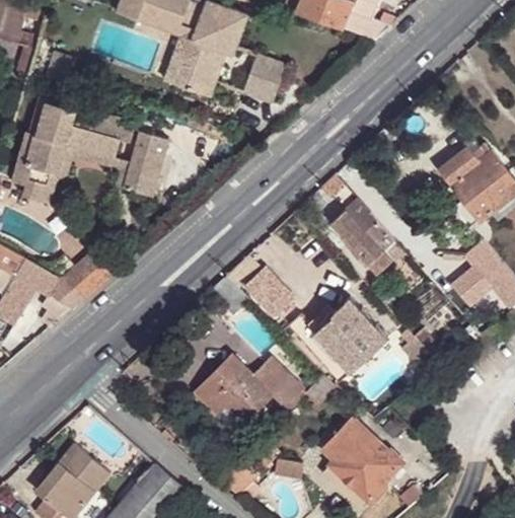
[(21,15),(24,5),(3,0),(0,0),(0,39),(18,46),(20,35),(24,19),(20,18),(21,15)]
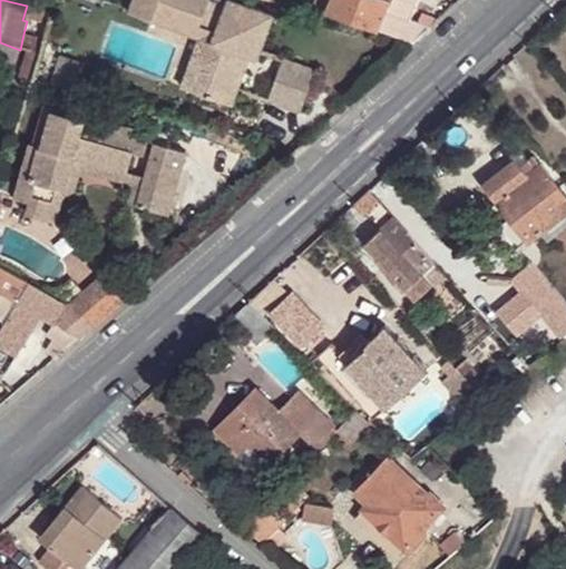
[(210,43),(225,0),(130,0),(126,11),(197,40),(178,87),(232,106),(237,91),(238,89),(250,59),(210,43)]
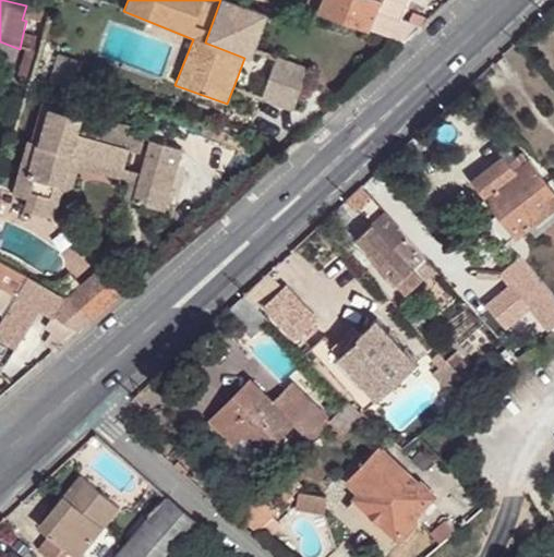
[(228,0),(220,0),(205,43),(244,58),(251,61),(255,50),(256,48),(268,14),(228,0)]
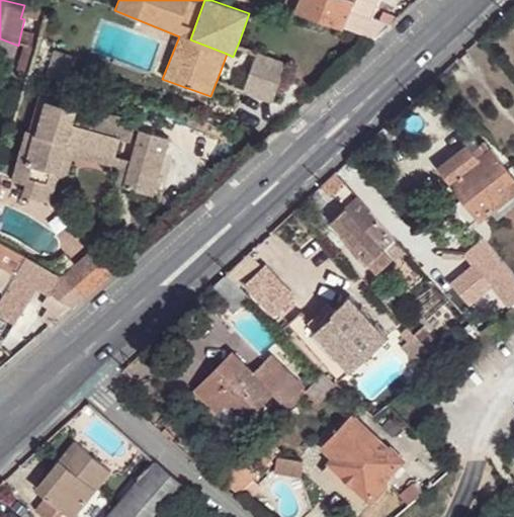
[(297,0),(285,0),(283,6),(293,10),(297,0)]
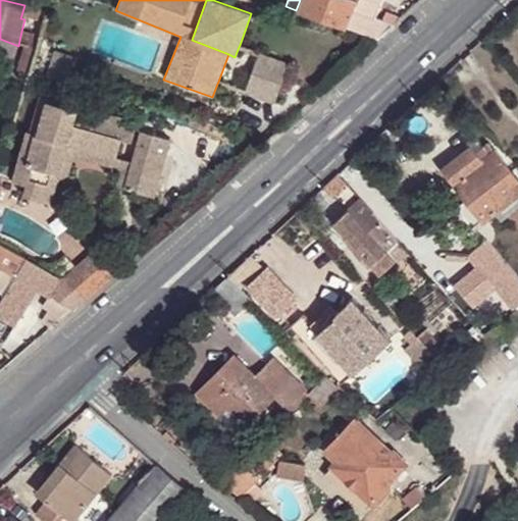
[(355,1),(352,0),(300,0),(296,10),(344,28),(355,1)]
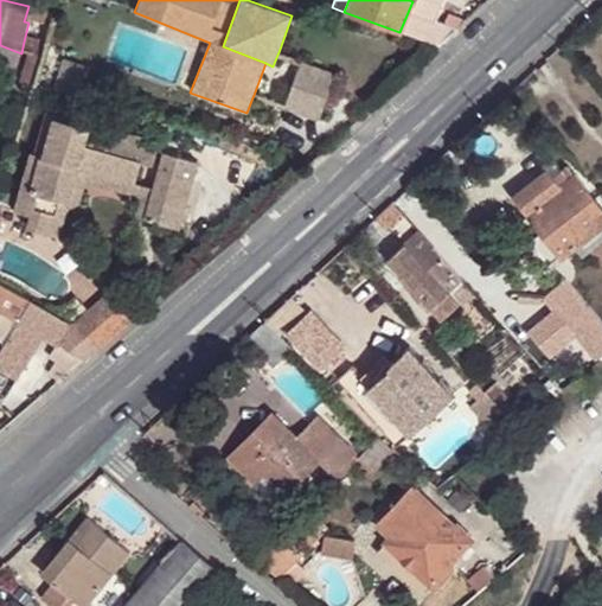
[(434,2),(427,0),(412,0),(412,1),(399,32),(433,44),(447,30),(426,21),(434,2)]
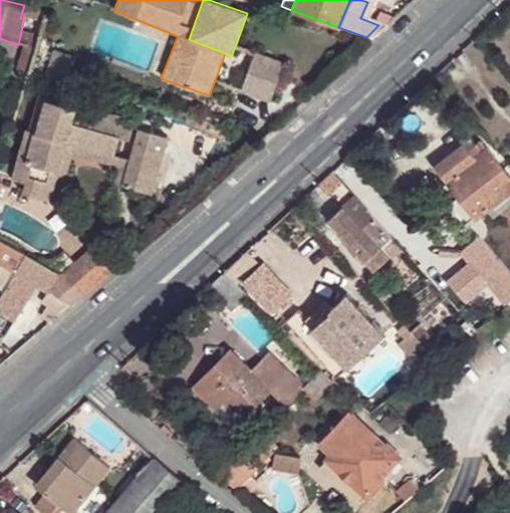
[(40,22),(44,11),(24,5),(21,15),(40,22)]
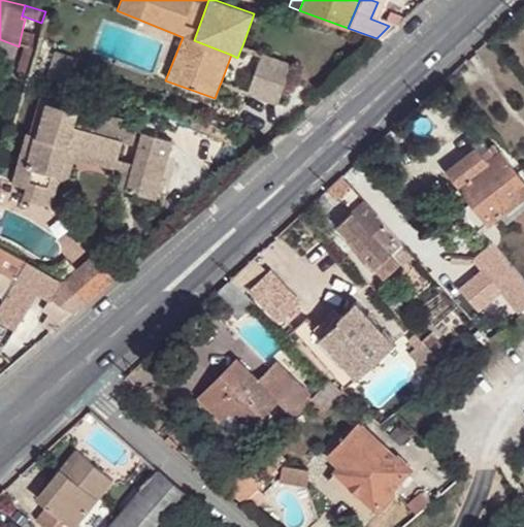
[(36,40),(41,23),(22,15),(21,19),(25,20),(21,36),(36,40)]
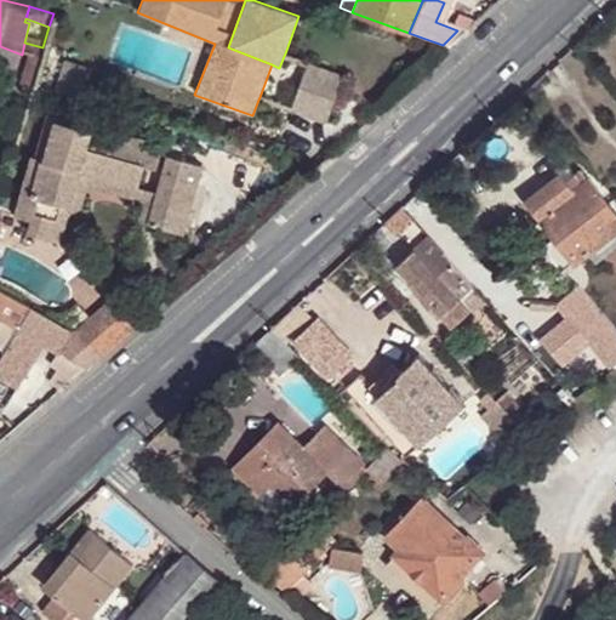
[(39,60),(43,47),(24,43),(22,55),(27,57),(39,60)]
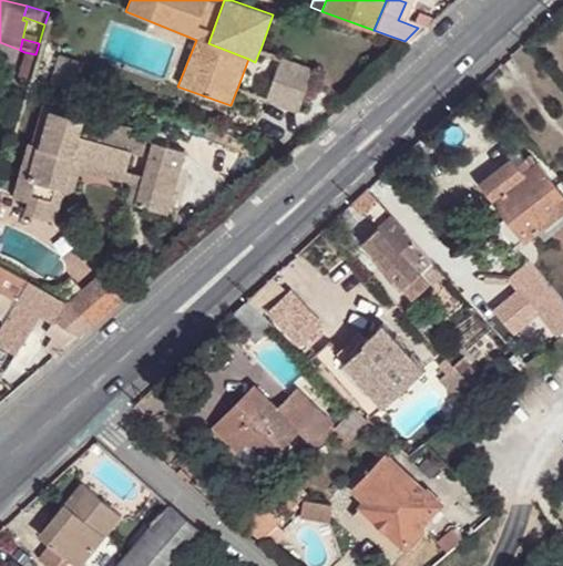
[(282,58),(260,49),(259,51),(282,60),(282,58)]
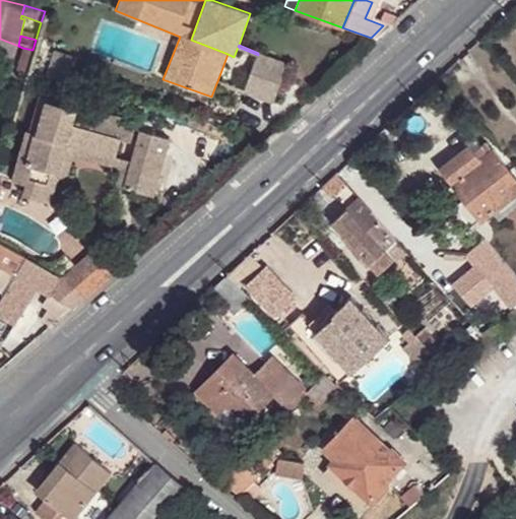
[(25,74),(33,50),(22,48),(15,71),(25,74)]
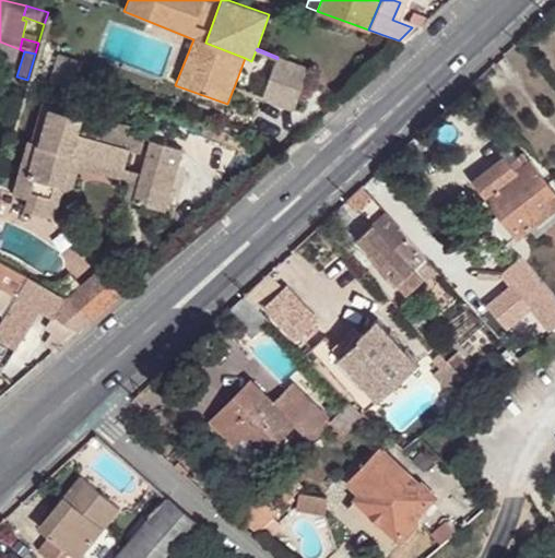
[(58,56),(49,83),(74,91),(83,63),(58,56)]
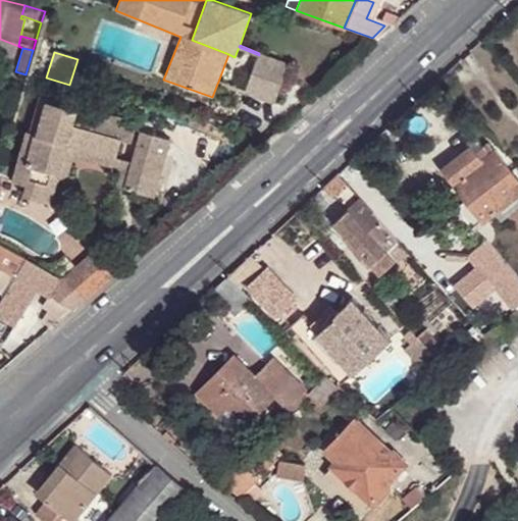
[(289,63),(259,53),(259,55),(245,91),(244,94),(273,105),(289,63)]
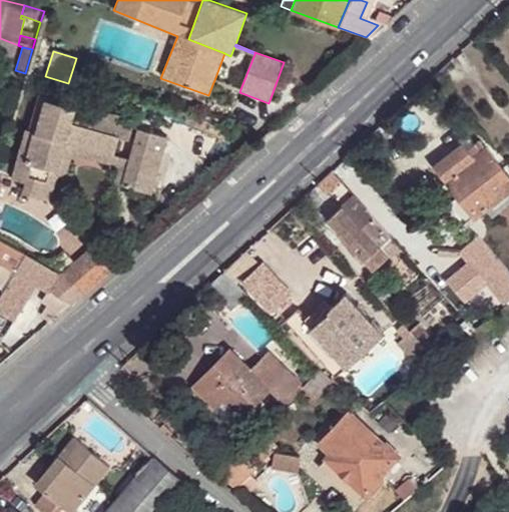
[(240,89),(214,80),(213,82),(239,92),(240,89)]
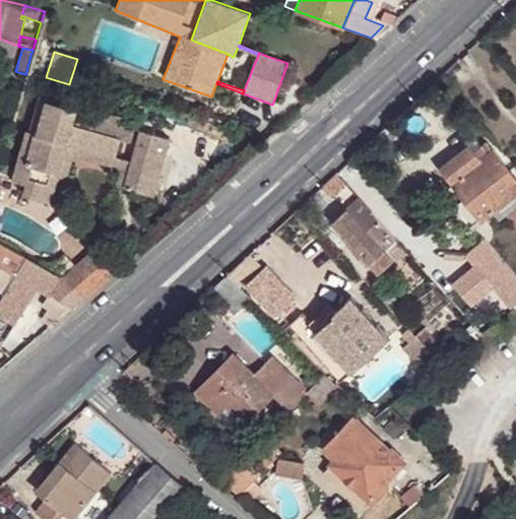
[(56,104),(74,109),(76,105),(77,100),(54,92),(52,99),(57,100),(56,104)]
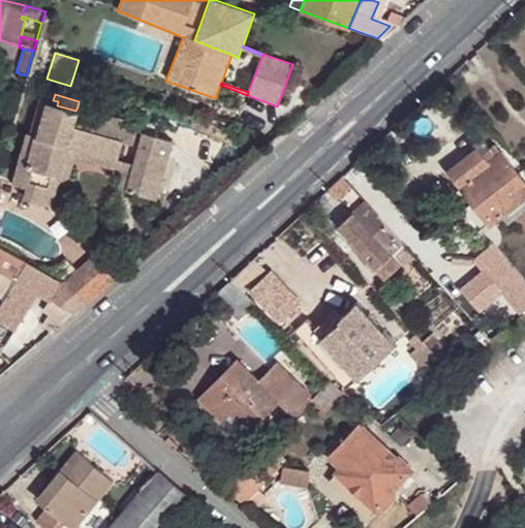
[(52,206),(69,147),(80,112),(75,111),(57,105),(58,101),(53,100),(40,97),(30,134),(27,133),(12,184),(27,188),(25,198),(25,199),(48,205),(52,206)]
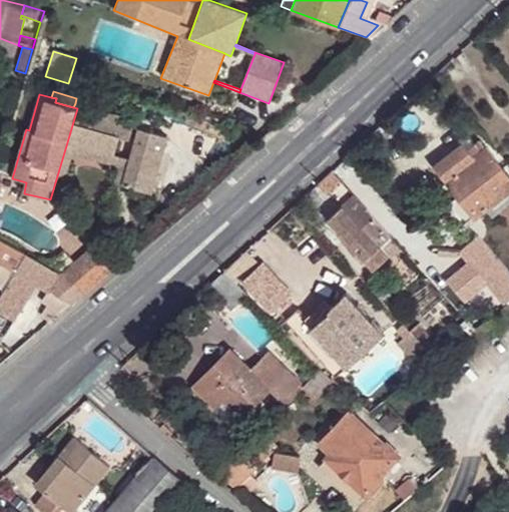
[(77,108),(67,142),(113,155),(119,136),(128,139),(134,119),(75,103),(73,107),(77,108)]
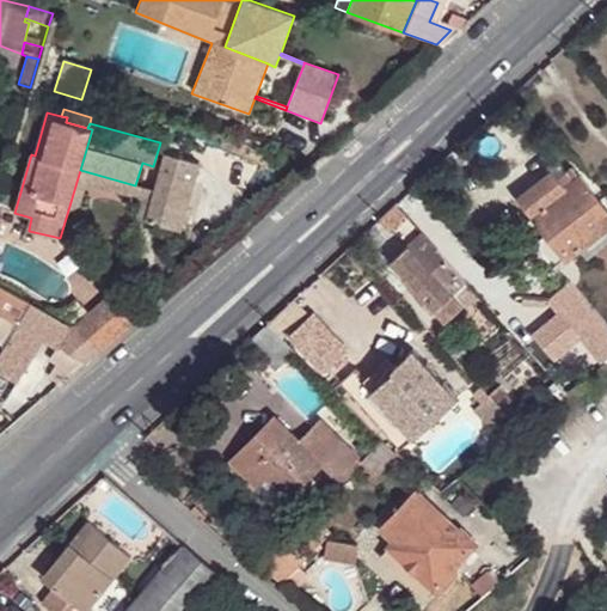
[(153,189),(145,220),(182,232),(201,164),(164,154),(153,189)]
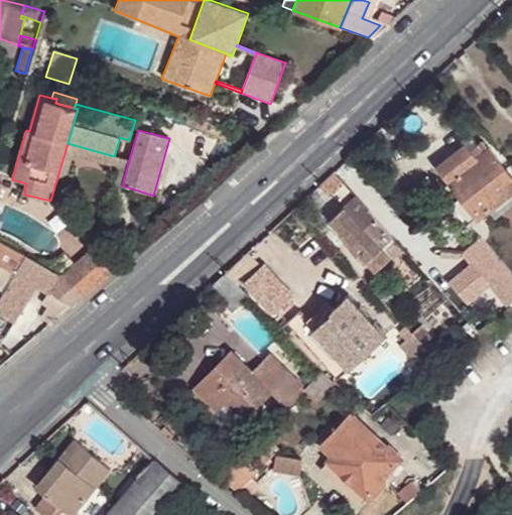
[(458,143),(462,149),(467,155),(471,151),(474,148),(474,147),(479,143),(472,133),(458,143)]
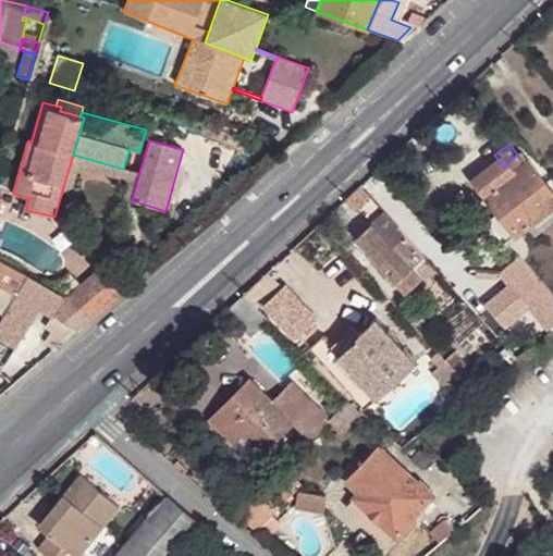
[(123,197),(132,200),(139,172),(123,169),(73,155),(54,217),(63,220),(78,169),(126,182),(126,183),(123,197)]
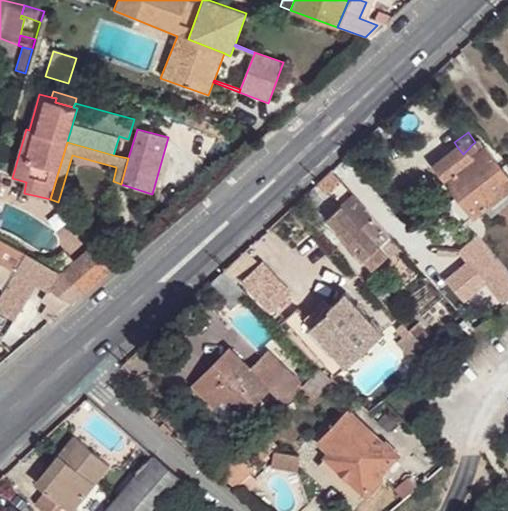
[(469,161),(482,151),(475,142),(470,146),(470,147),(467,150),(463,154),(469,161)]
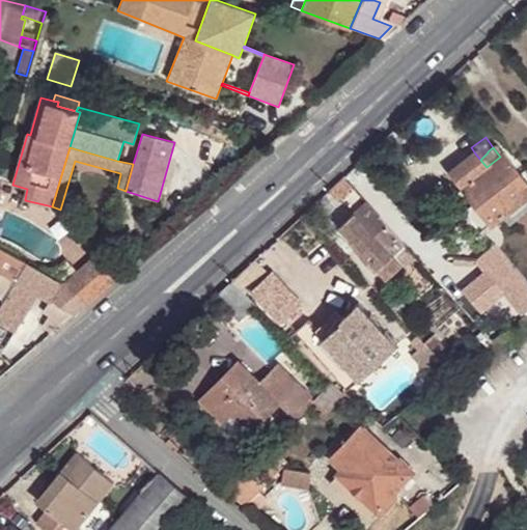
[(460,188),(473,206),(515,174),(500,157),(487,167),(480,160),(475,154),(447,173),(460,188)]
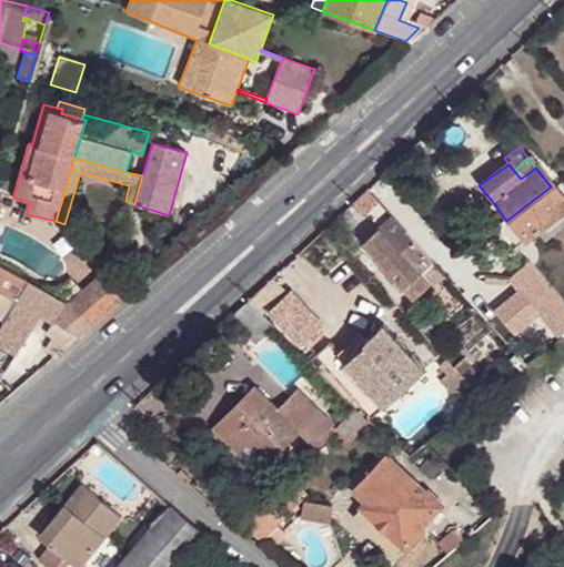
[(563,203),(551,186),(506,221),(523,241),(532,233),(563,208),(563,203)]
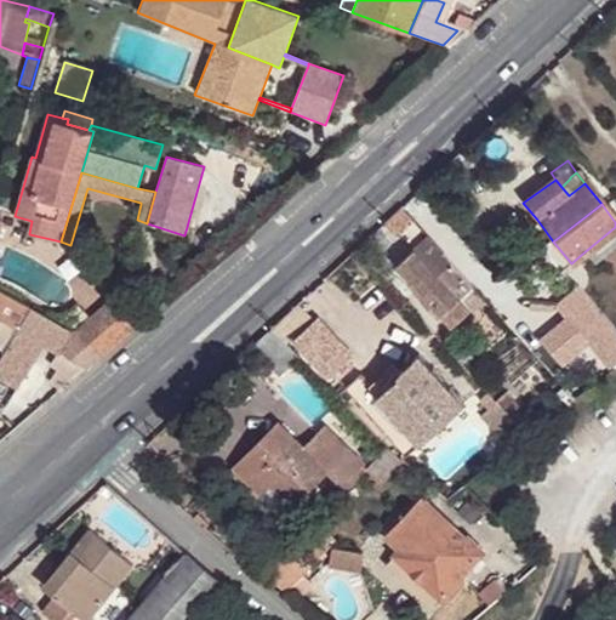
[(397,209),(380,225),(391,235),(408,220),(397,209)]
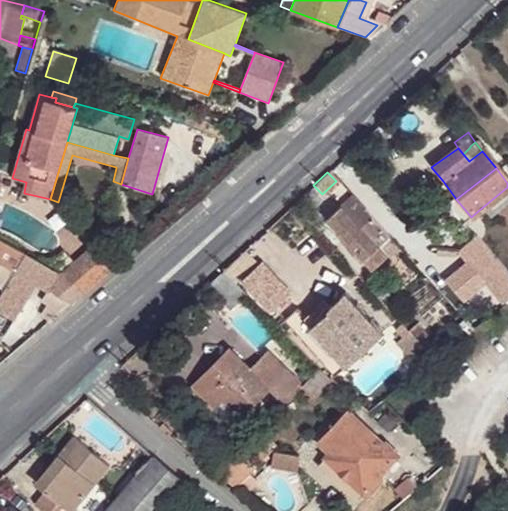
[(435,197),(444,208),(456,199),(443,181),(432,190),(431,191),(435,197)]
